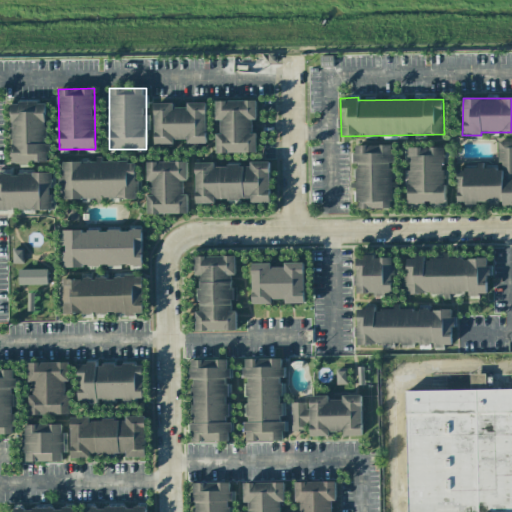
[(217,153),(257,152),(256,133),(252,133),(252,120),(256,120),(256,100),(216,101),(216,121),(220,121),(221,134),(216,134),(217,153)]
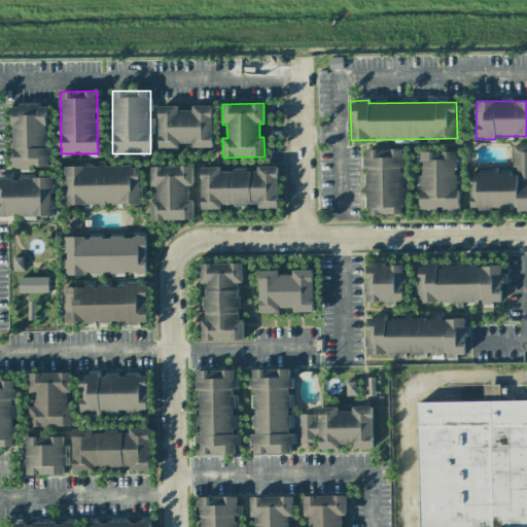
[(12,168),(50,167),(50,148),(48,148),(47,105),(11,105),(12,168)]
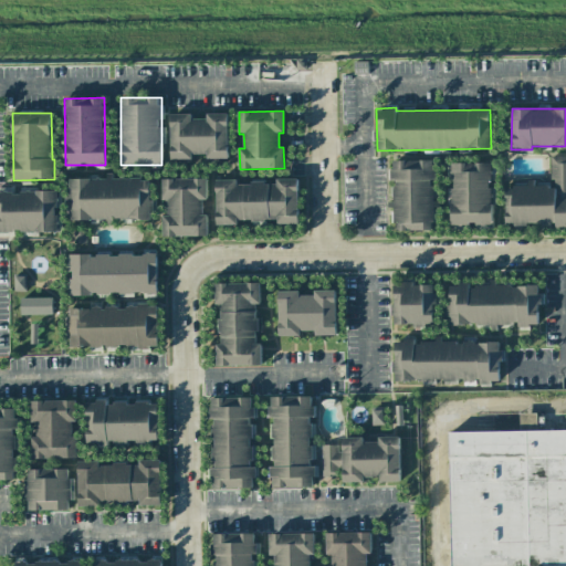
[(171,159),(194,159),(192,154),(207,154),(207,159),(229,158),(228,113),(206,114),(206,118),(191,119),(191,114),(171,114),(171,159)]
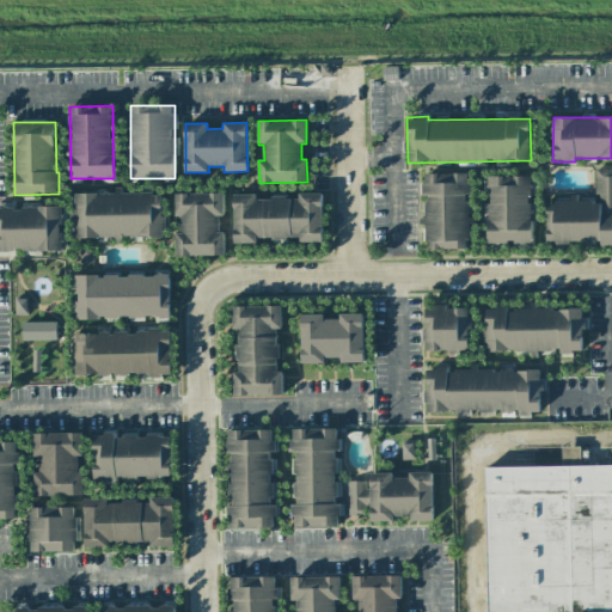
[(611,167),(594,169),(594,201),(546,202),(546,244),(600,244),(600,246),(611,246),(611,167)]
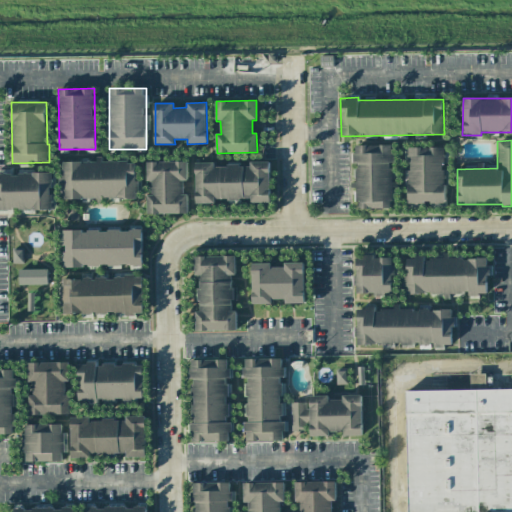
[(392,208),(392,188),(393,188),(393,145),(354,145),(354,166),(354,188),(357,188),(357,208),(392,208)]
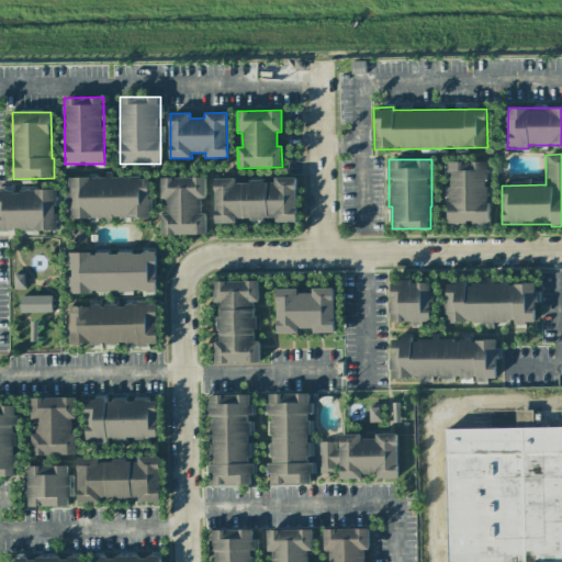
[(448,163),(449,188),(447,188),(448,223),(489,223),(489,161),(448,163)]
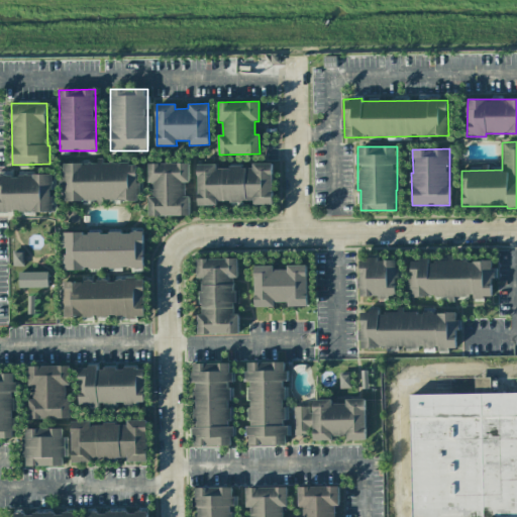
[(64,163),(64,201),(98,201),(138,201),(137,163),(104,164),(104,163),(64,163)]
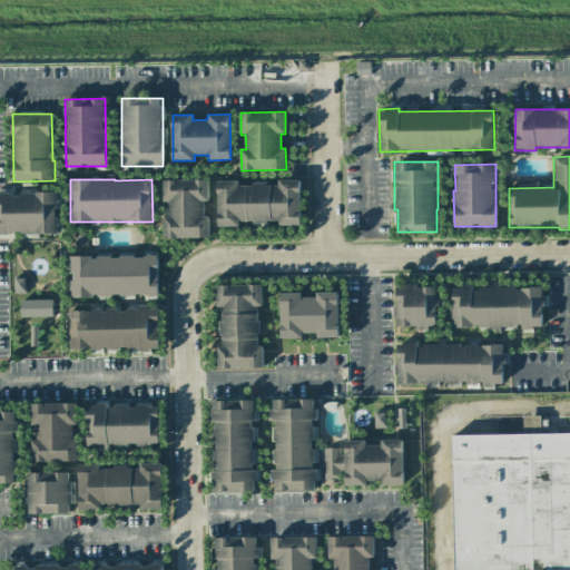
[(208,179),(164,180),(164,202),(169,202),(169,216),(164,216),(165,238),(209,237),(209,216),(204,216),(204,202),(209,202),(208,179)]
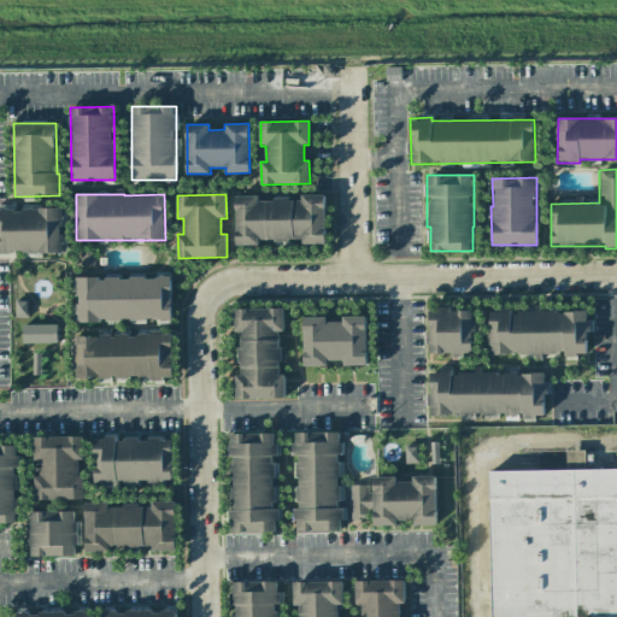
[(235,197),(236,245),(259,245),(259,240),(275,239),(275,242),(303,241),(303,245),(325,244),(324,194),(303,195),(303,200),(258,200),(258,195),(235,197)]
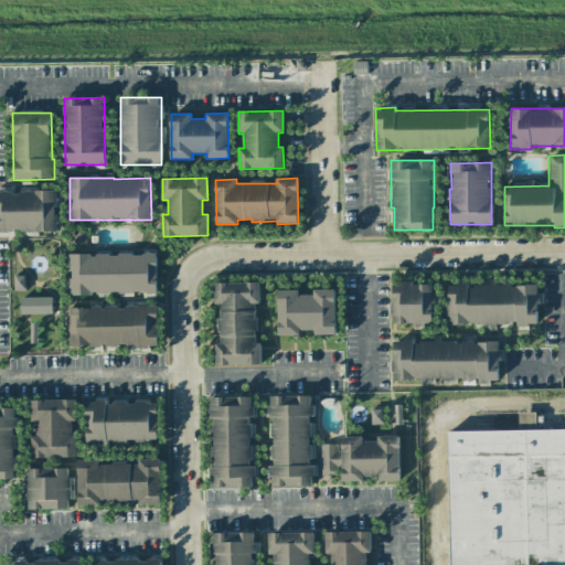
[(0,191),(0,232),(57,232),(56,191),(0,191)]
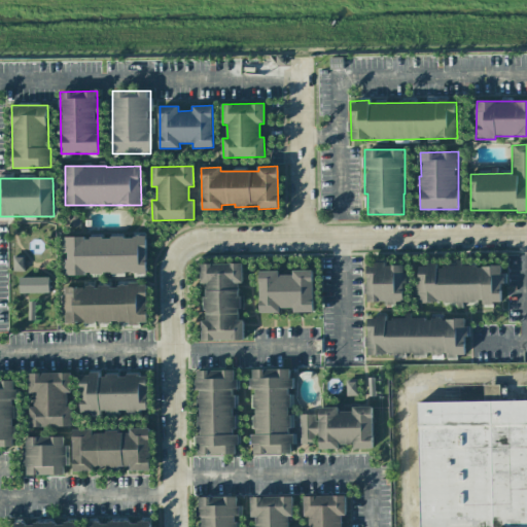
[(147,273),(146,237),(65,238),(66,274),(147,273)]
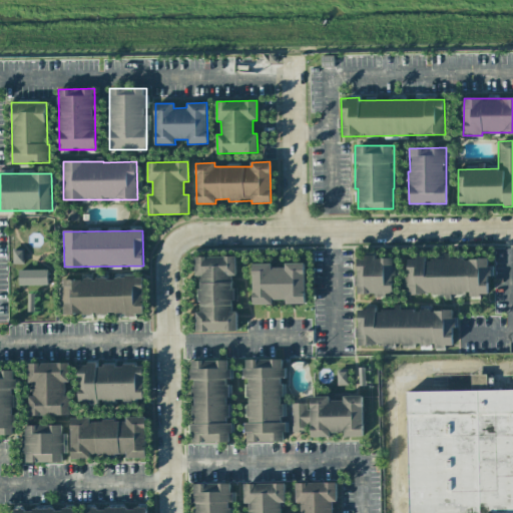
[(23,250),(14,250),(14,264),(23,265),(23,250)]
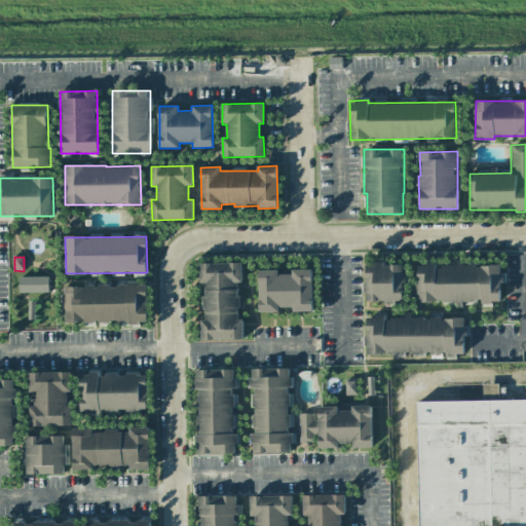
[(201,339),(242,339),(242,320),(239,320),(238,283),(242,283),(242,263),(200,263),(200,283),(203,283),(204,320),(201,320),(201,339)]
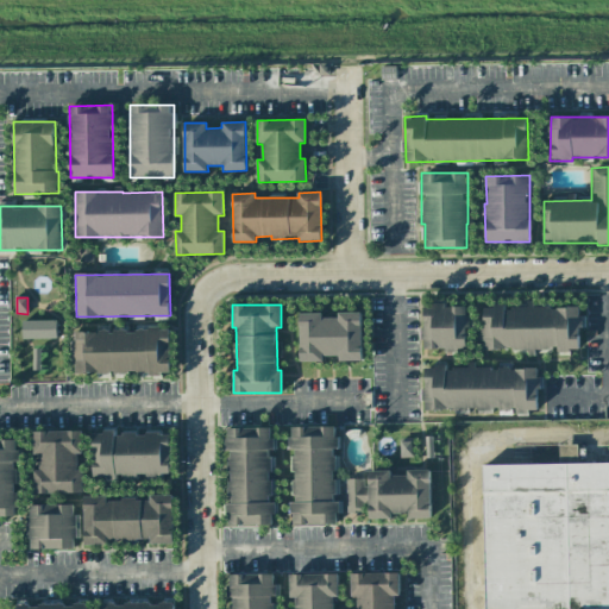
[(484,349),(528,350),(558,351),(581,351),(581,307),(535,307),(535,306),(506,306),(484,305),(484,349)]
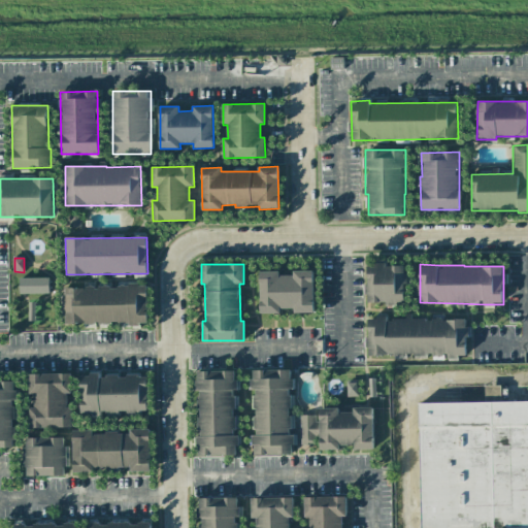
[(367,265),(368,303),(404,302),(404,285),(406,285),(405,265),(367,265)]
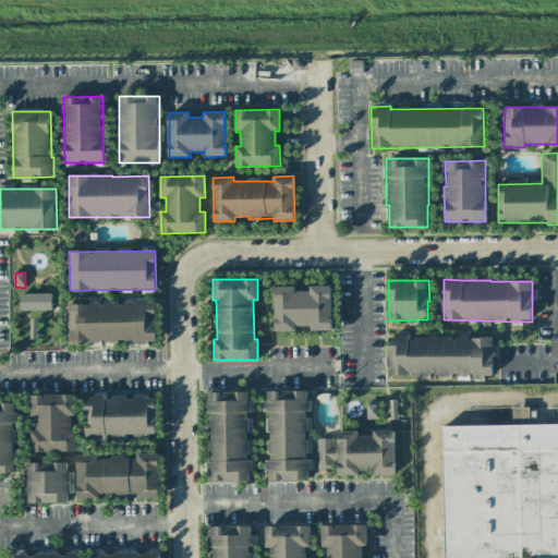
[(331,330),(331,287),(310,287),(310,291),(295,291),(295,287),(275,287),(275,331),(296,330),(295,326),(310,326),(310,330),(331,330)]
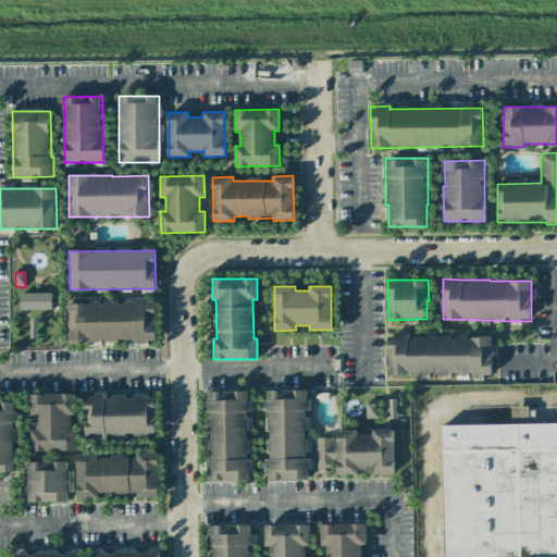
[(21,309),(51,309),(51,293),(21,293),(21,309)]
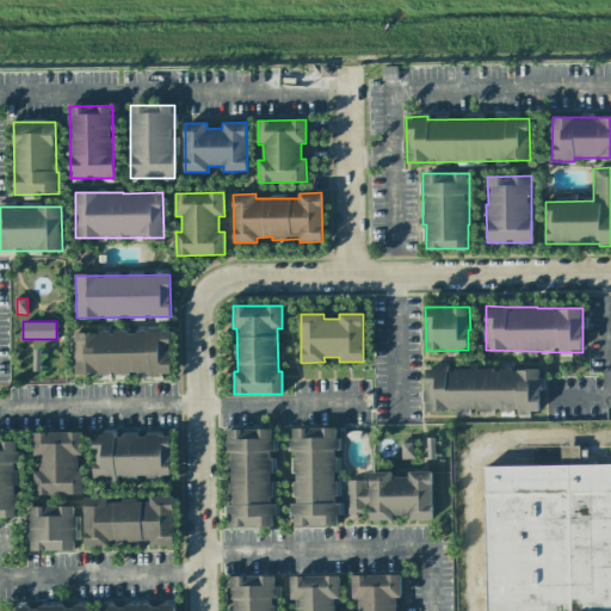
[(75,376),(172,372),(171,329),(73,333),(75,376)]
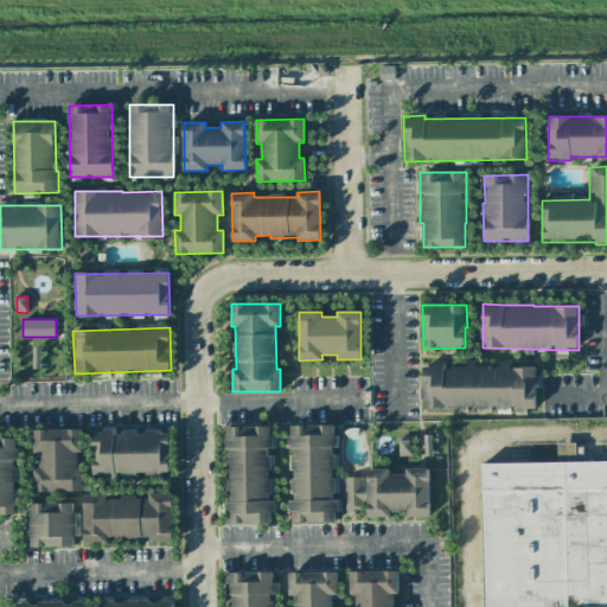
[(423,409),(537,408),(536,365),(467,366),(467,368),(445,368),(445,365),(422,365),(423,409)]
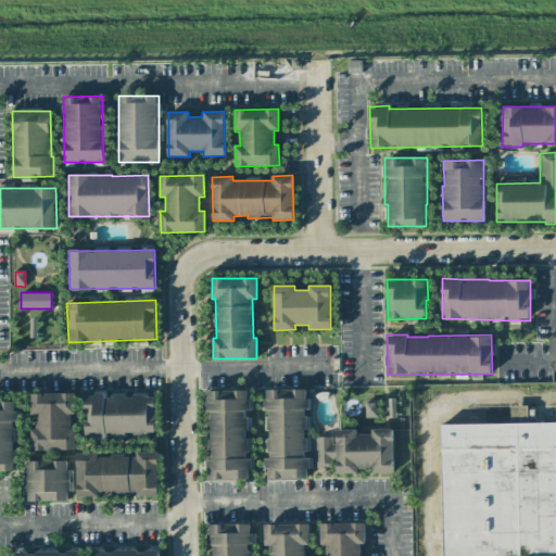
[(308,478),(307,438),(306,438),(305,408),(310,408),(310,397),(306,397),(306,389),(266,390),(266,399),(262,399),(262,411),(268,411),(268,458),(266,458),(266,479),(308,478)]
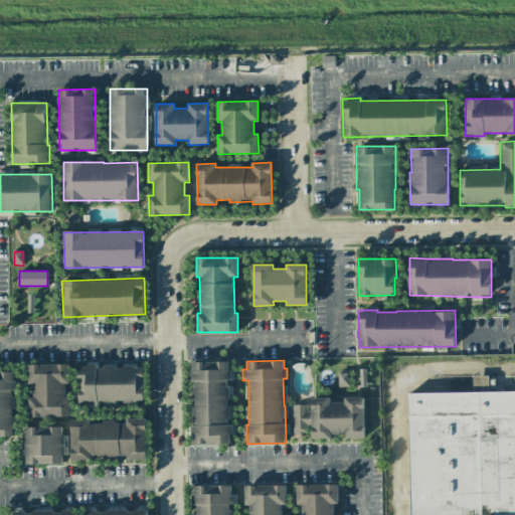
[(192,444),(231,445),(231,418),(230,418),(230,399),(230,380),(231,380),(231,362),(191,361),(191,381),(194,381),(193,425),(192,425),(192,444)]
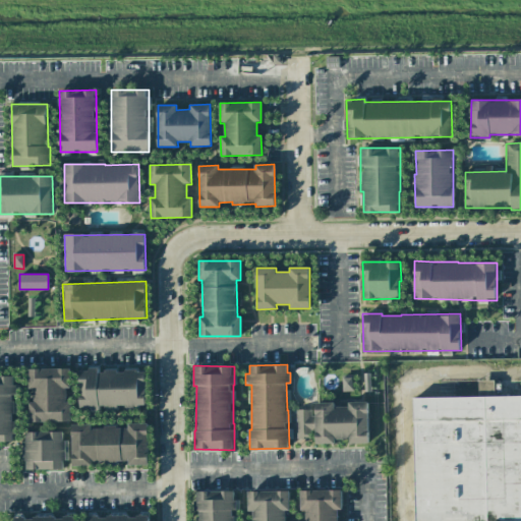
[(79,410),(100,410),(100,406),(146,407),(146,370),(99,370),(99,367),(88,366),(88,370),(79,370),(79,410)]
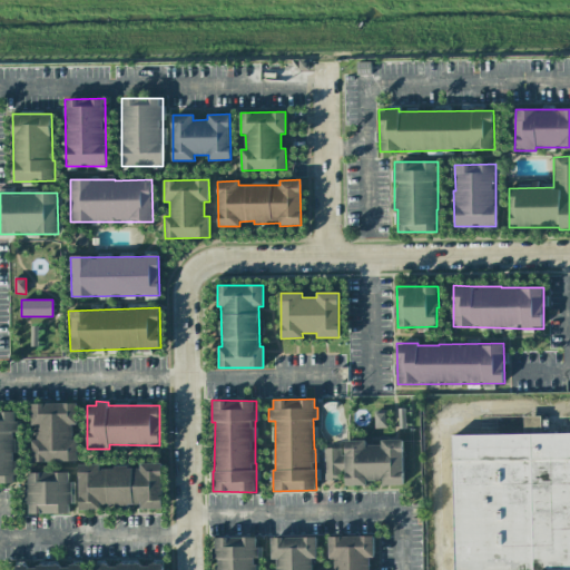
[(78,461),(77,439),(72,439),(72,425),(77,425),(77,403),(32,404),(32,425),(37,425),(37,440),(32,441),(32,462),(78,461)]
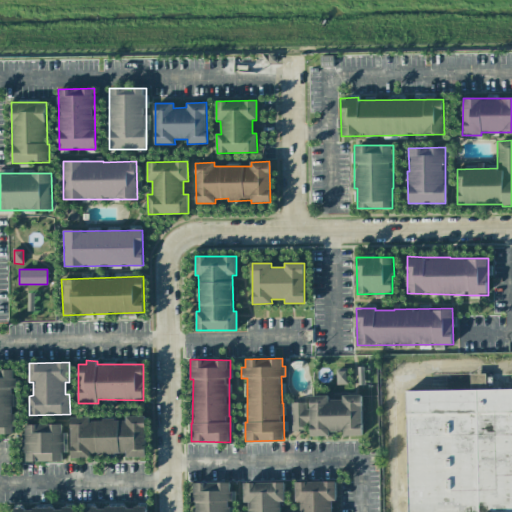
[(0,434),(14,434),(14,387),(15,387),(15,370),(0,369),(0,434)]
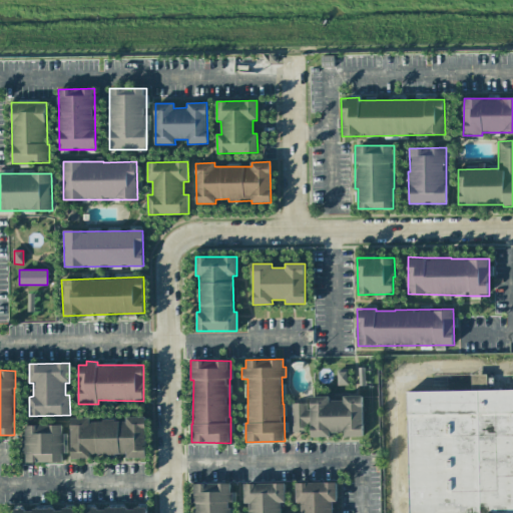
[(348,385),(348,371),(336,372),(337,386),(348,385)]
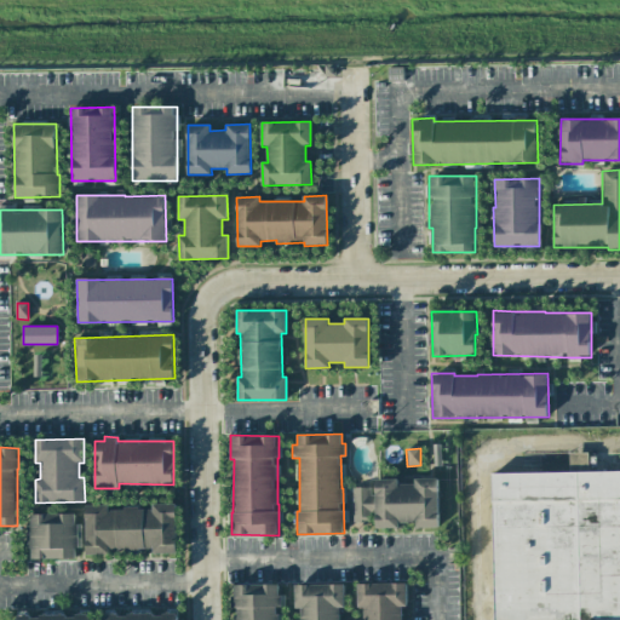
[(493,619),(619,619),(619,471),(492,474),(493,619)]
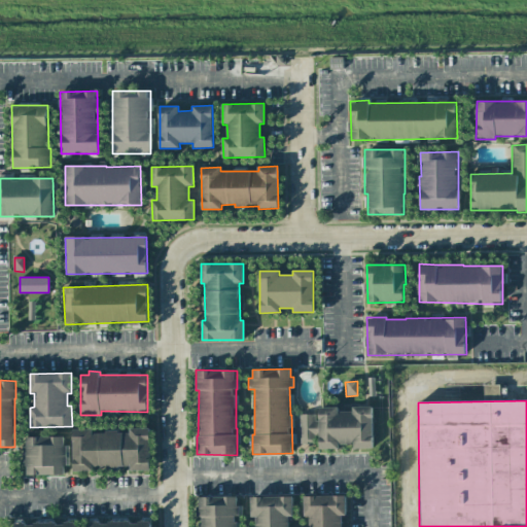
[(373,449),(372,407),(352,407),(352,411),(338,412),(338,407),(317,408),(317,414),(300,414),(300,443),(318,443),(318,449),(339,449),(339,445),(352,444),(352,449),(373,449)]
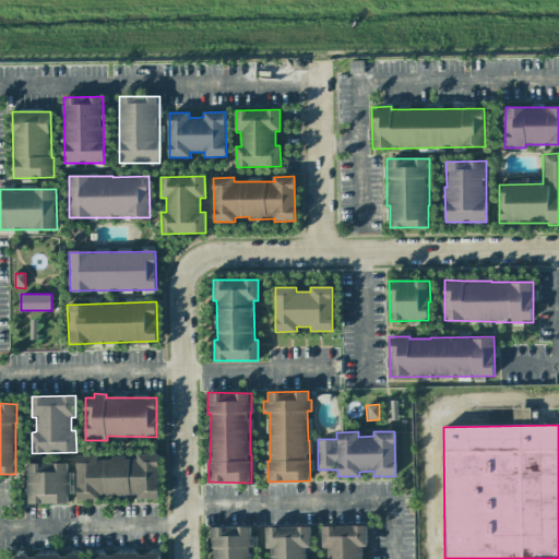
[(78,455),(78,499),(98,499),(98,496),(139,496),(139,499),(159,499),(158,454),(138,454),(138,459),(98,459),(98,455),(78,455)]
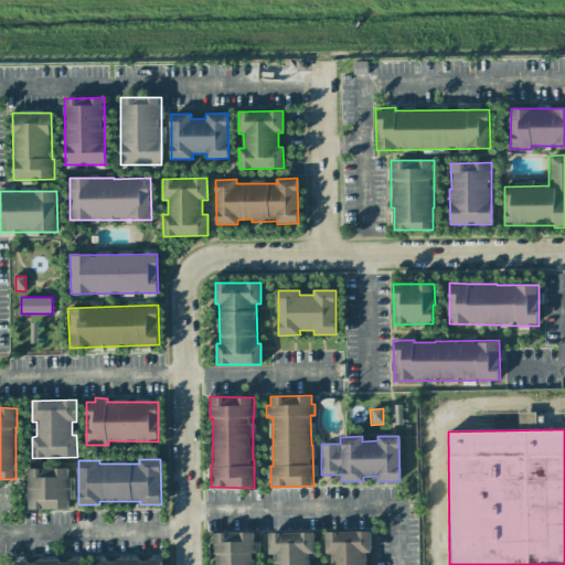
[(71,468),(27,469),(28,510),(72,509),(71,468)]
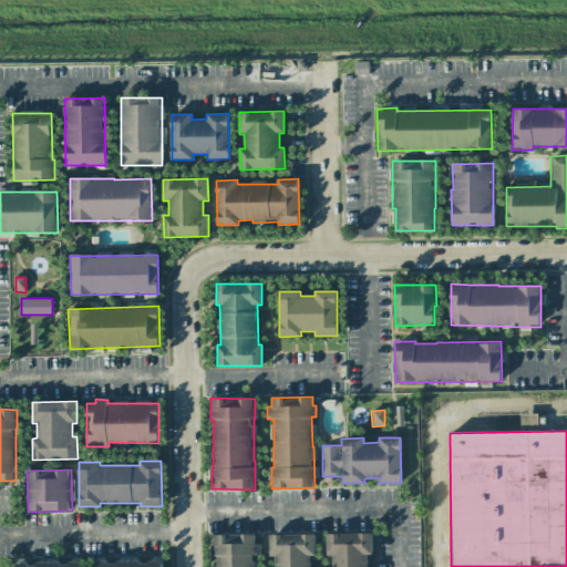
[(254,566),(255,555),(259,555),(258,543),(254,544),(254,534),(213,535),(213,556),(214,556),(214,566),(254,566)]
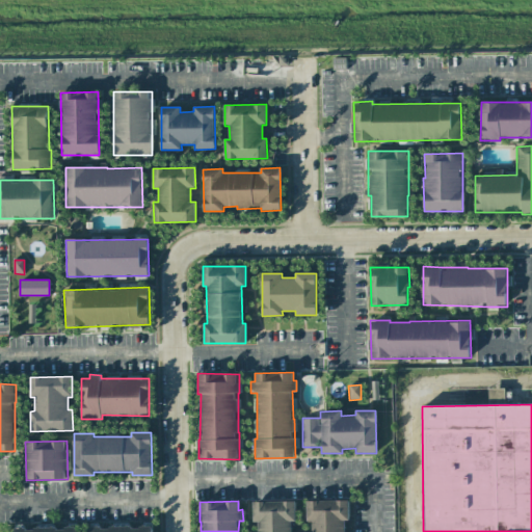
[(291,531),(291,522),(295,522),(295,501),(253,502),(254,522),(258,522),(257,531),(291,531)]
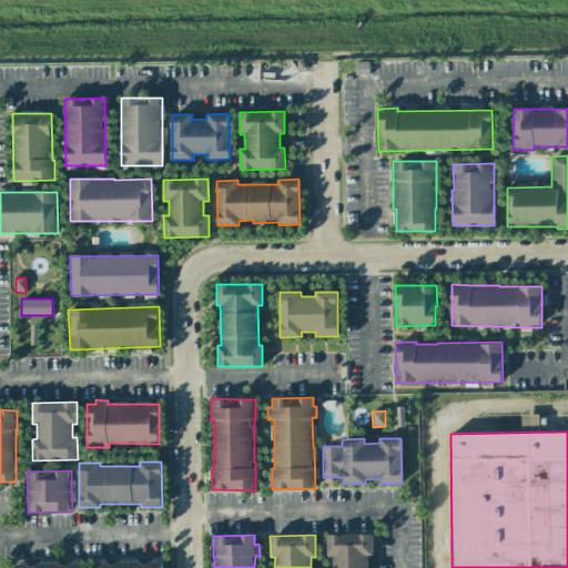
[(327,535),(327,556),(332,556),(332,567),(367,567),(367,556),(373,556),(372,535),(327,535)]
